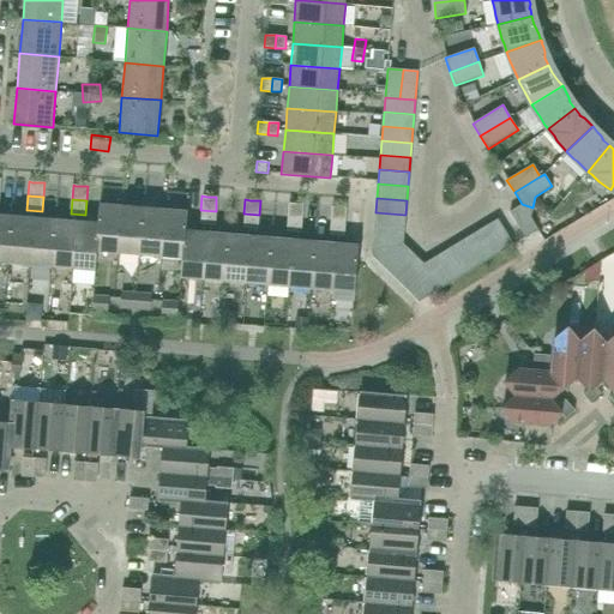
[(118,254),(122,205),(100,203),(97,222),(98,223),(96,252),(97,252),(118,254)]
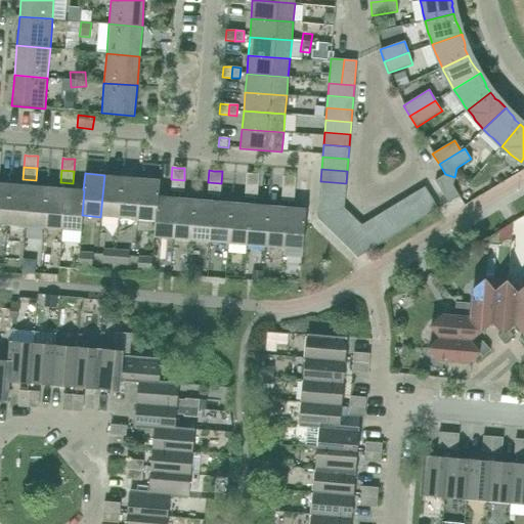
[(259,174),(251,174),(247,173),(245,185),(258,186),(259,174)]
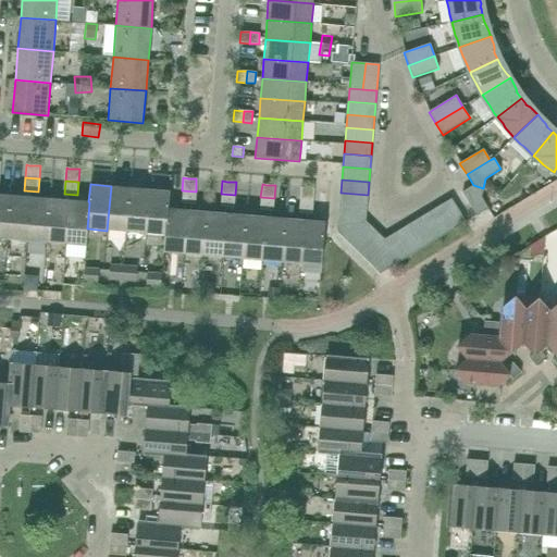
[(481,197),(483,188),(473,185),(462,192),(477,215),(487,209),(481,197)]
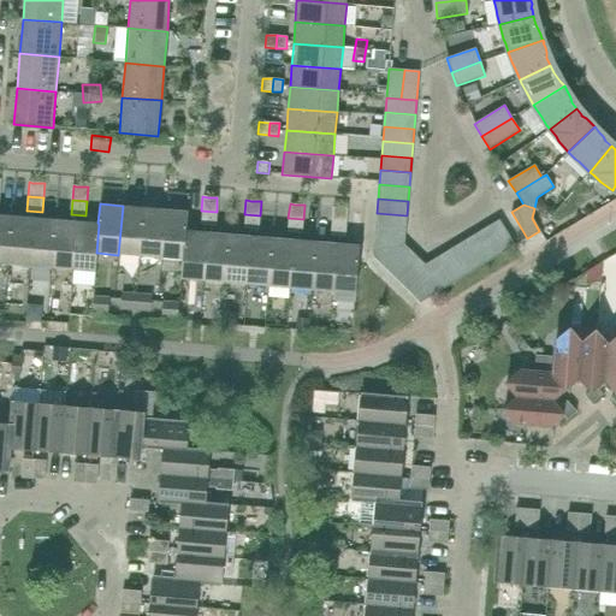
[(140,256),(144,208),(123,206),(118,255),(140,256)]
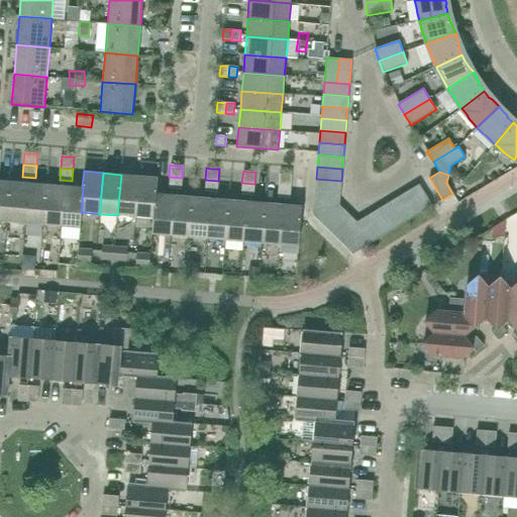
[(292,175),(284,175),(280,174),(279,186),(291,187),(292,175)]
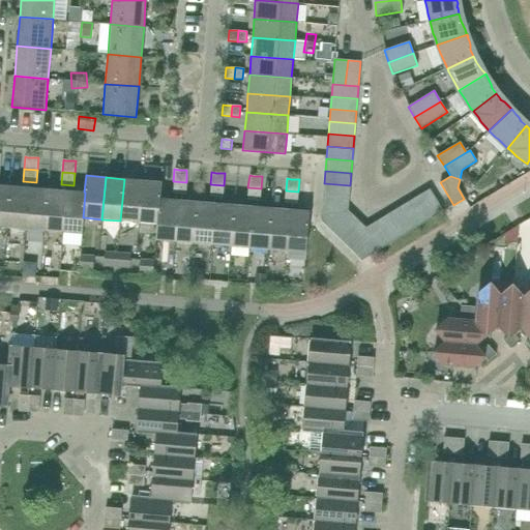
[(139,222),(142,180),(124,179),(120,221),(139,222)]
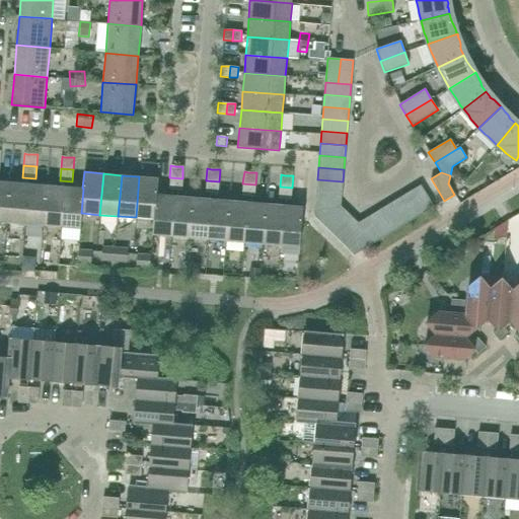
[(157,195),(158,178),(139,176),(136,217),(154,219),(156,195),(157,195)]
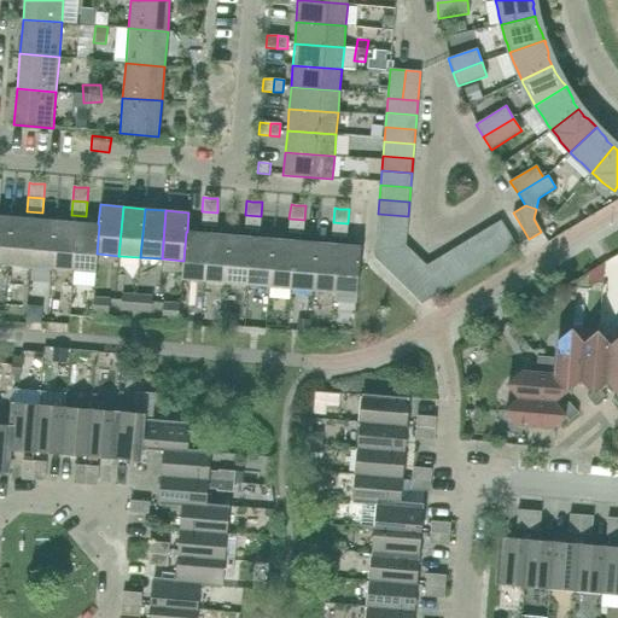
[(216,227),(217,213),(202,211),(200,226),(216,227)]
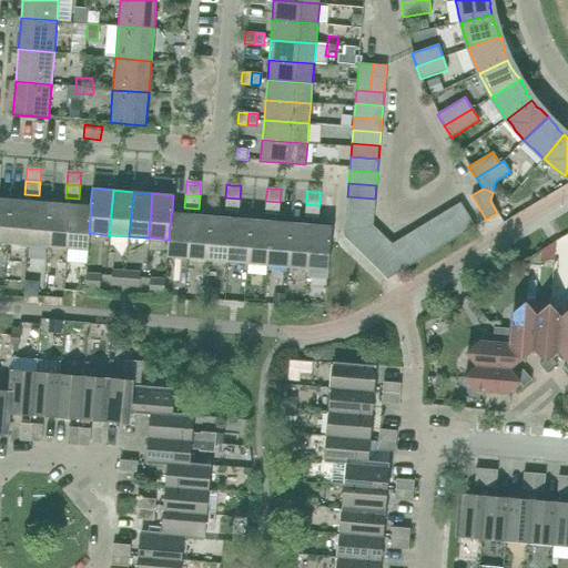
[(374,212),(375,199),(347,196),(346,210),(374,212)]
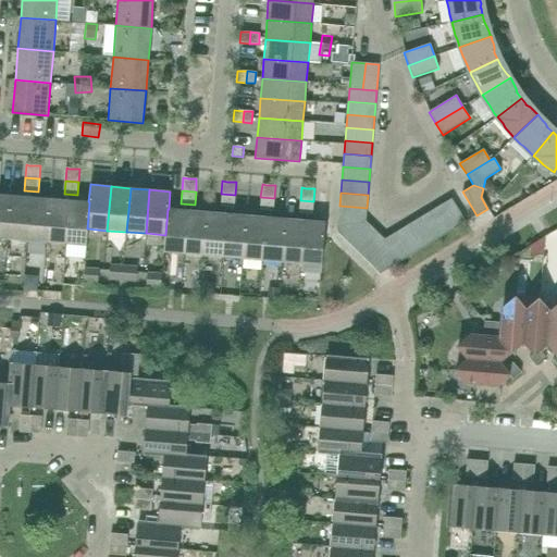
[(0,238),(8,239),(11,196),(0,194),(0,238)]
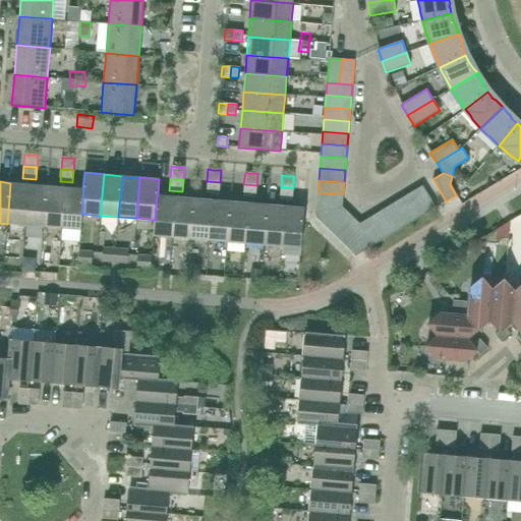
[(219,194),(220,182),(207,181),(206,193),(219,194)]
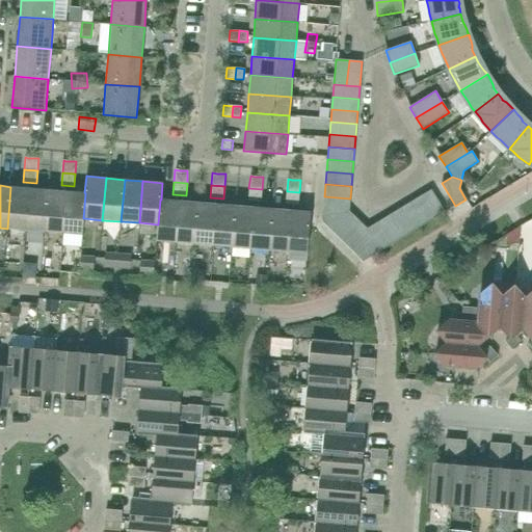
[(26,230),(29,188),(10,187),(7,229),(26,230)]
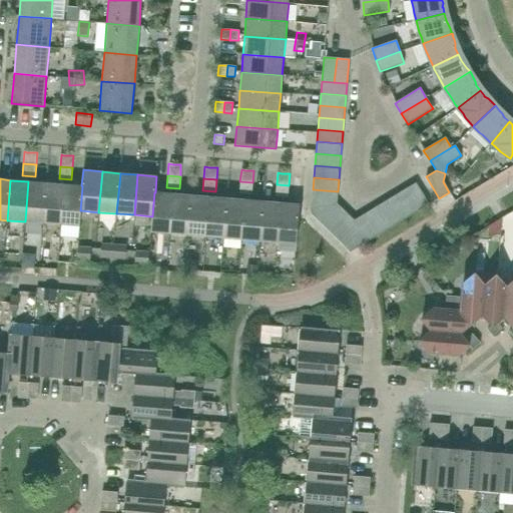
[(43,223),(46,183),(28,181),(25,221),(43,223)]
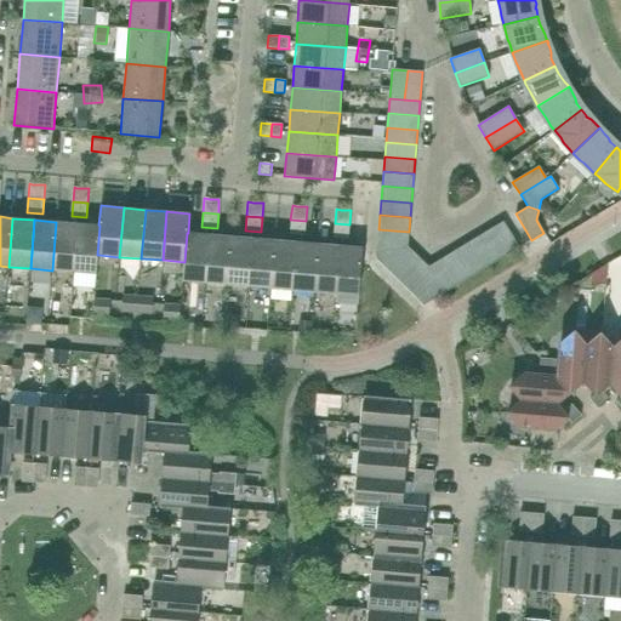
[(305,235),(306,221),(290,220),(289,234),(305,235)]
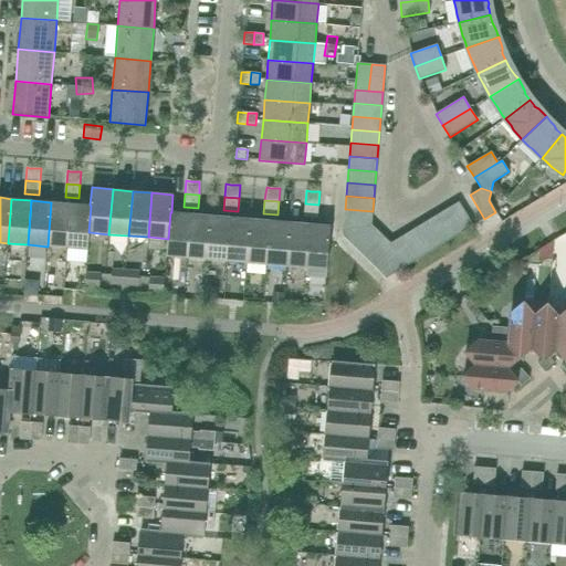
[(461,232),(473,226),(459,201),(447,209),(461,232)]
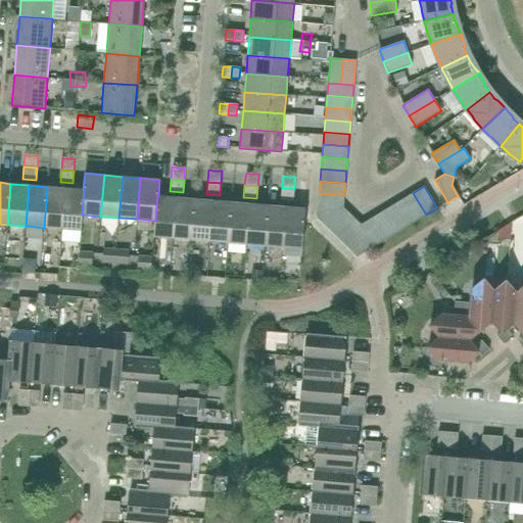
[(62,229),(65,188),(47,187),(44,228),(62,229)]
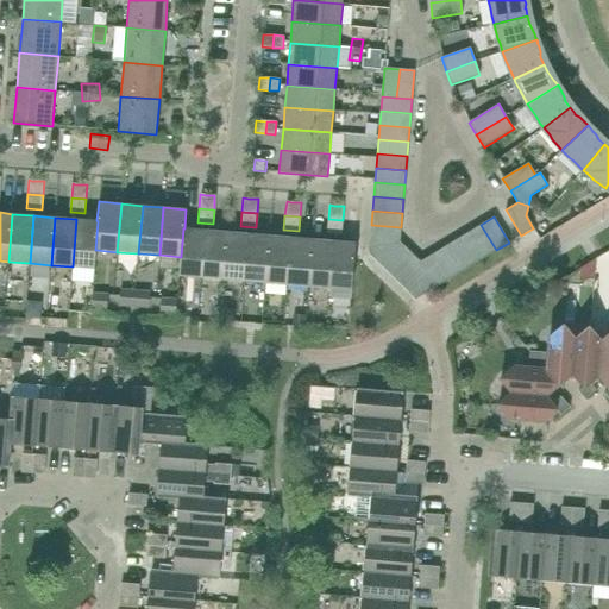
[(98,221),(96,220),(76,219),(73,267),(94,269),(96,250),(95,250),(98,221)]
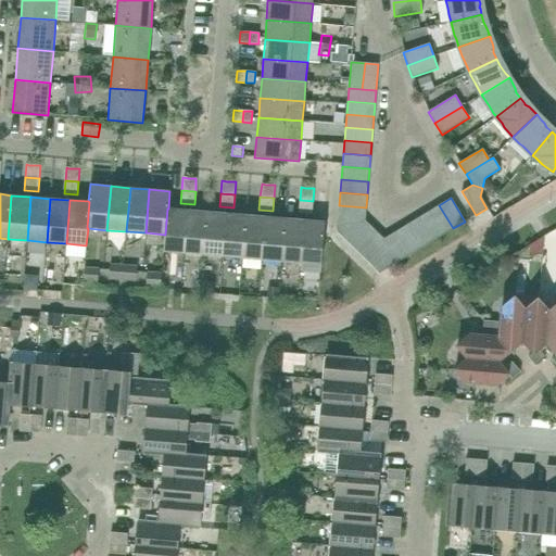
[(312,214),(313,201),(300,200),(299,213),(312,214)]
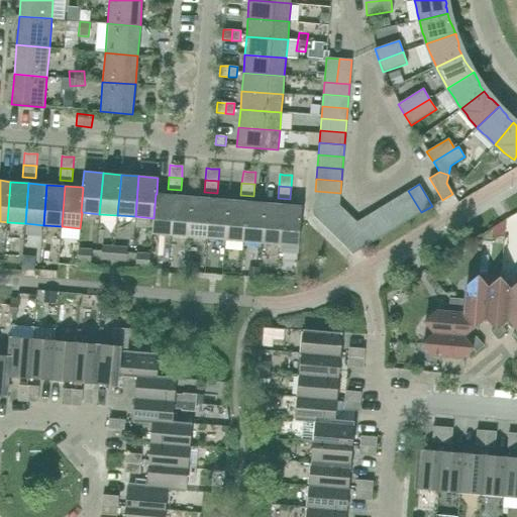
[(339,205),(340,193),(315,191),(313,215),(339,205)]
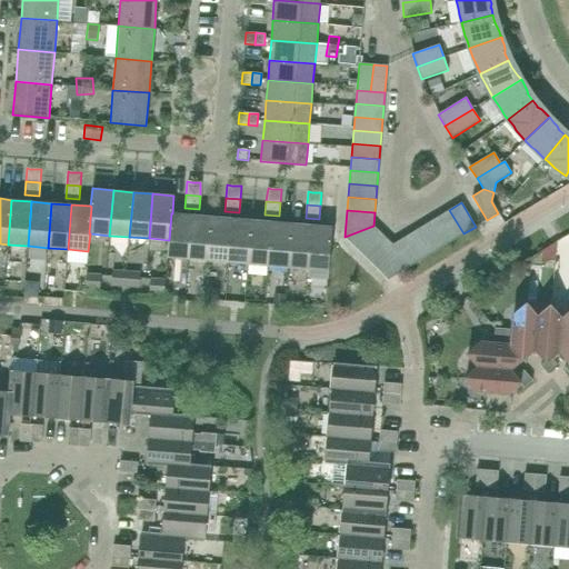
[(452,241),(463,233),(449,210),(438,217),(452,241)]
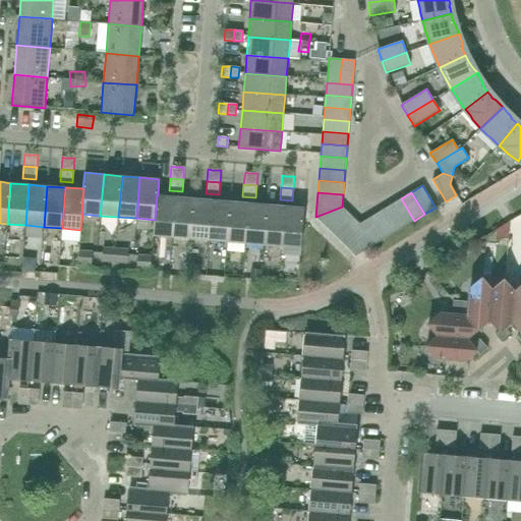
[(175,196),(158,195),(157,195),(155,220),(153,236),(171,237),(175,196)]
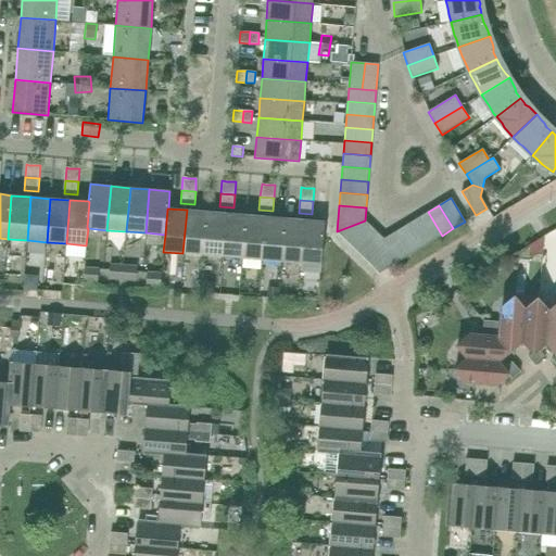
[(203,255),(206,212),(187,210),(182,253),(203,255)]
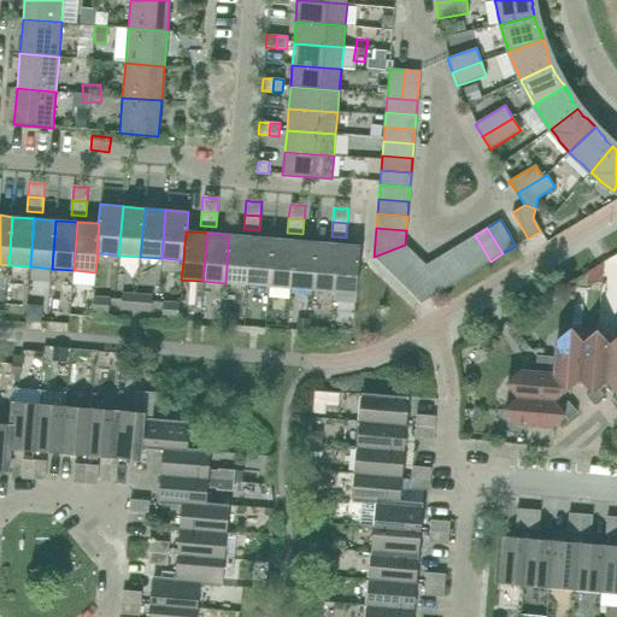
[(247,285),(251,236),(229,235),(225,283),(247,285)]
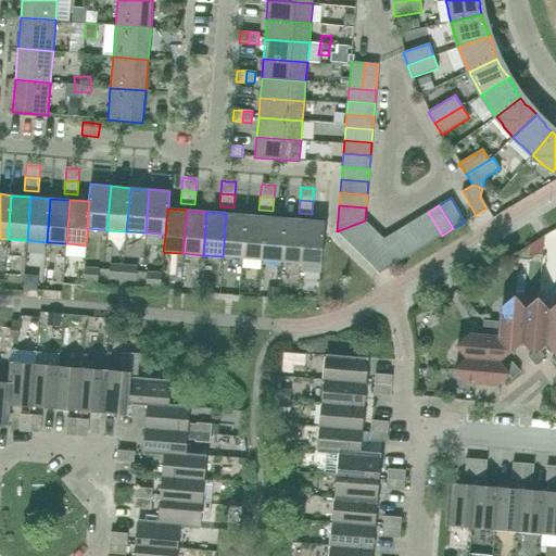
[(431,242),(442,236),(428,212),(417,218),(431,242)]
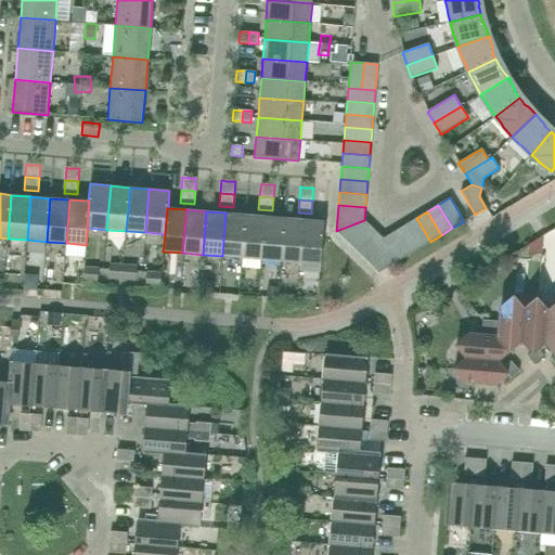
[(242,258),(245,215),(226,213),(222,256),(242,258)]
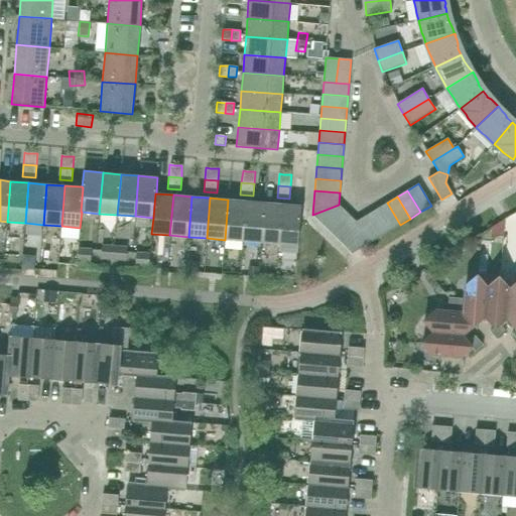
[(243,242),(246,201),(228,200),(225,240),(243,242)]
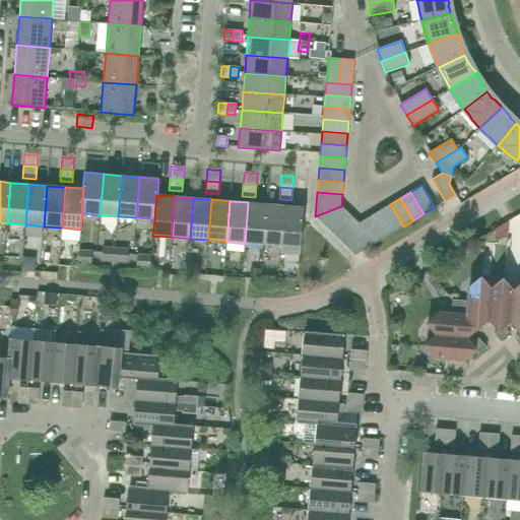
[(263,245),(266,204),(248,202),(245,244),(263,245)]
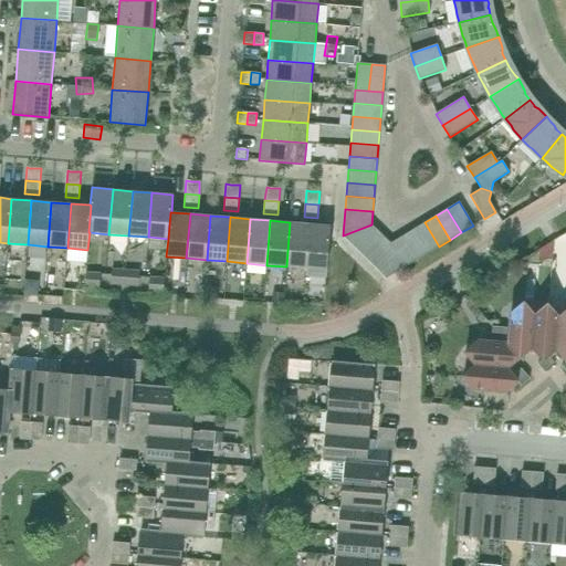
[(306,269),(310,223),(290,222),(286,266),(306,269)]
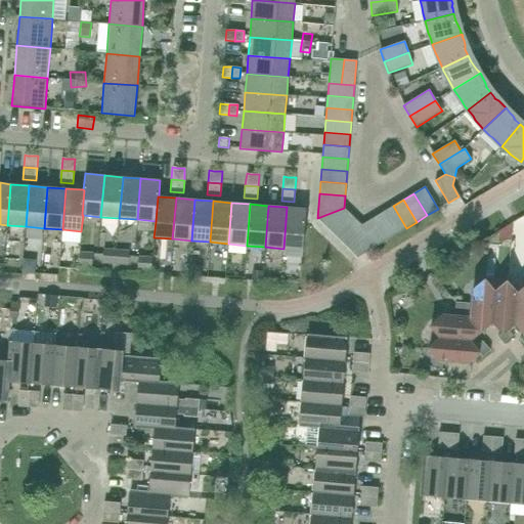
[(396,234),(406,228),(393,206),(383,212),(396,234)]
